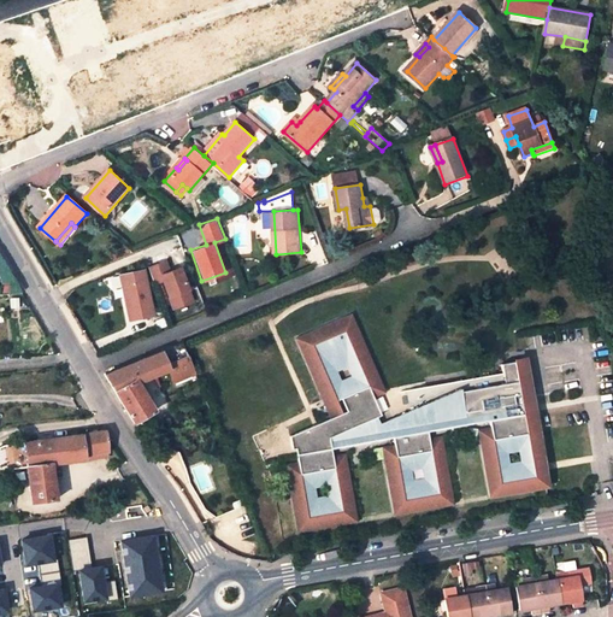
[(189,241),(192,248),(205,242),(202,236),(189,241)]
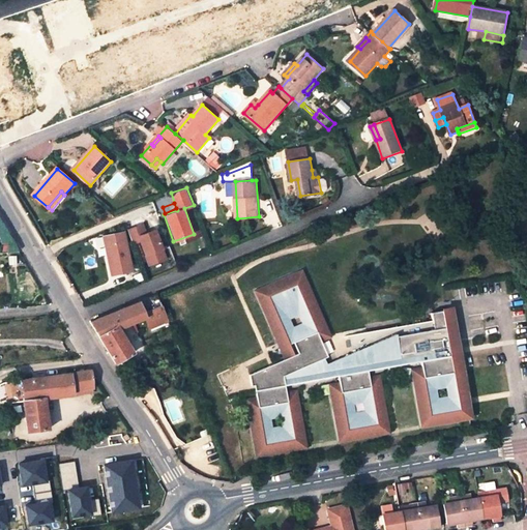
[(128,228),(133,242),(139,240),(147,266),(168,260),(157,228),(147,231),(144,223),(128,228)]
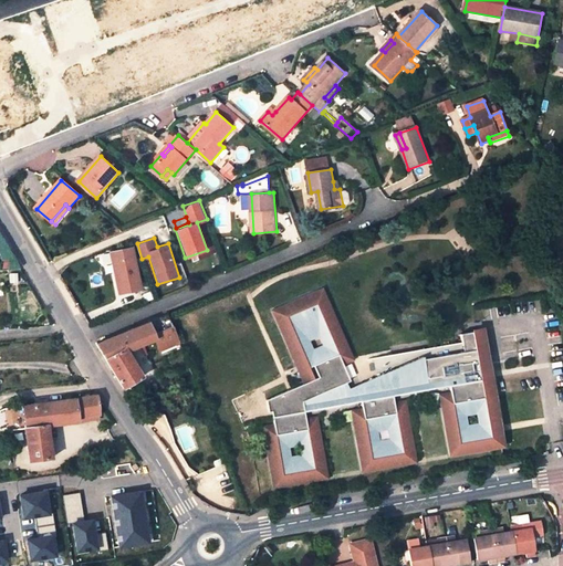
[(143,290),(134,250),(113,254),(122,294),(143,290)]
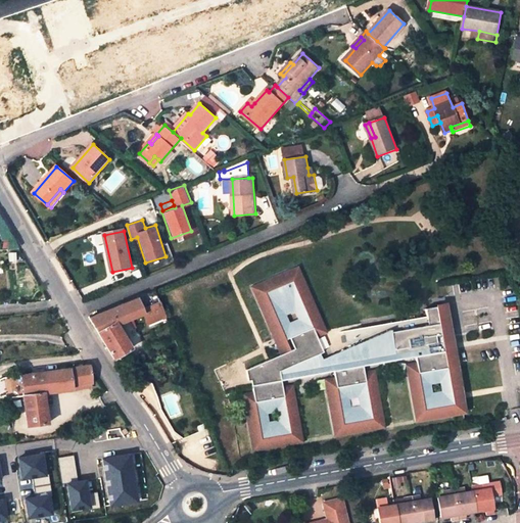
[(447,306),(426,311),(427,318),(389,325),(390,330),(369,333),(369,335),(366,336),(365,329),(345,333),(348,350),(323,359),(321,352),(324,351),(314,328),(318,326),(316,321),(320,319),(298,269),(255,287),(277,337),(281,336),(283,341),(287,339),(291,337),(295,347),(291,349),(283,353),(248,369),(250,380),(255,379),(255,384),(254,384),(255,390),(256,400),(247,402),(256,448),(302,441),(295,394),(286,396),(285,386),(284,380),(336,372),(337,378),(339,387),(331,389),(338,435),(384,427),(377,381),(368,383),(367,373),(366,367),(418,359),(419,364),(421,374),(412,376),(419,422),(466,414),(464,405),(459,405),(456,384),(461,383),(458,368),(450,370),(446,348),(455,346),(447,306)]
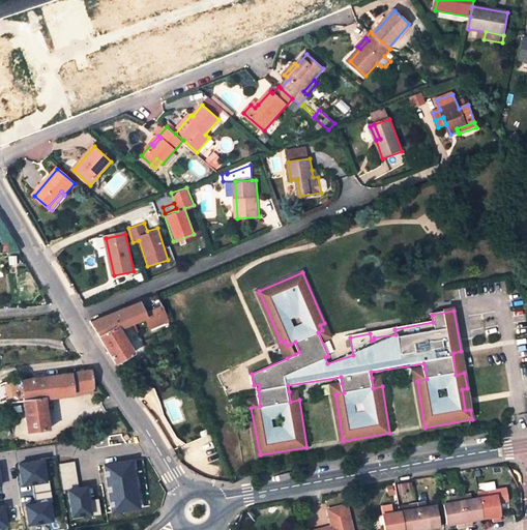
[(112,280),(105,283),(110,294),(117,291),(112,280)]
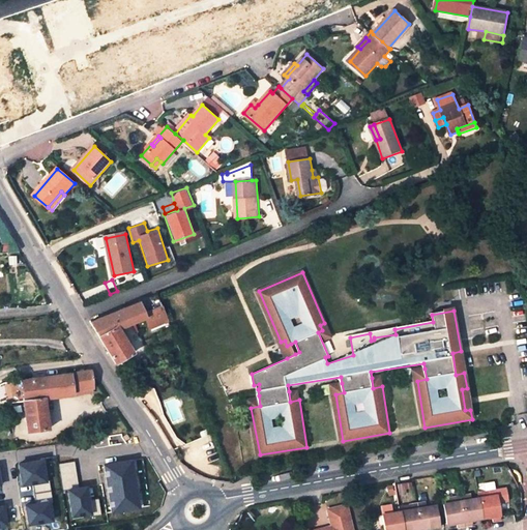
[(92,321),(116,362),(135,352),(120,328),(147,317),(152,328),(170,320),(158,294),(92,321)]
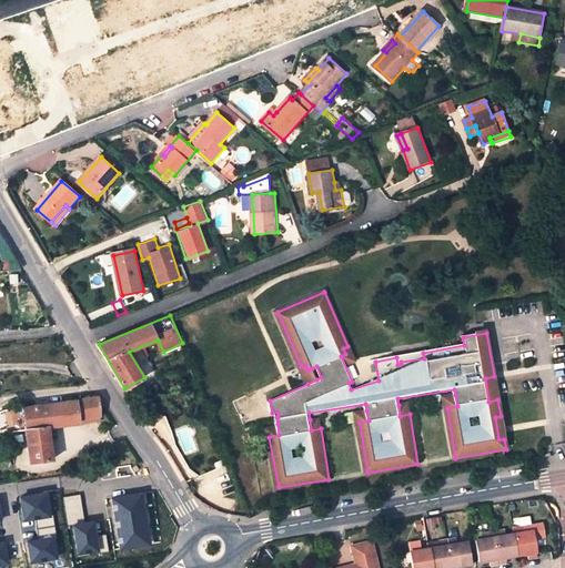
[(423,353),(396,357),(397,365),(401,364),(401,362),(424,358),(423,353)]
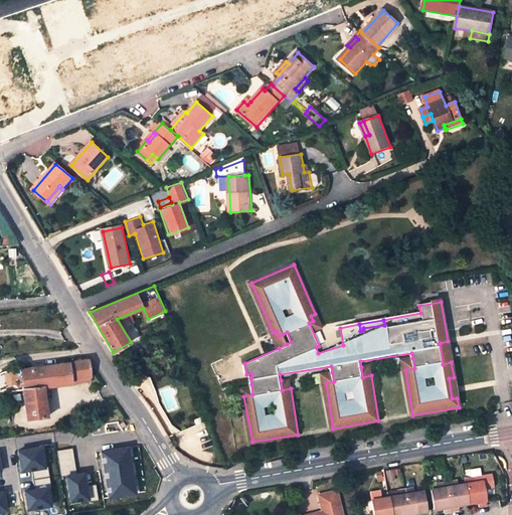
[(277,331),(273,332),(279,348),(287,344),(283,334),(279,336),(277,331)]
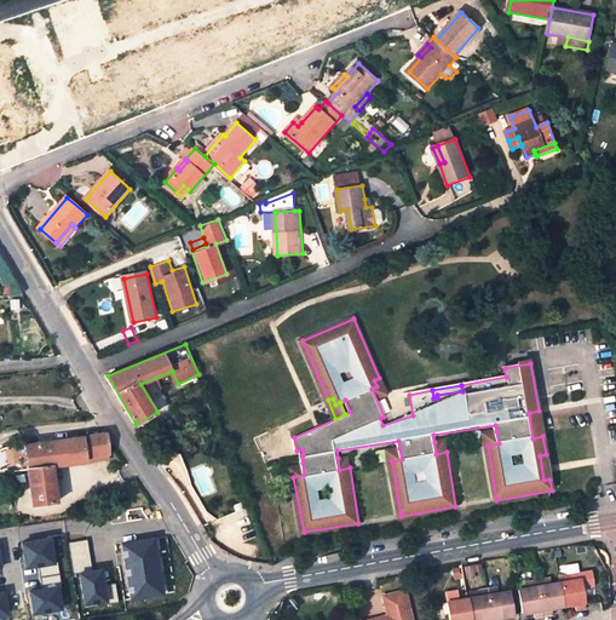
[(488,446),(499,443),(496,431),(487,434),(488,446)]
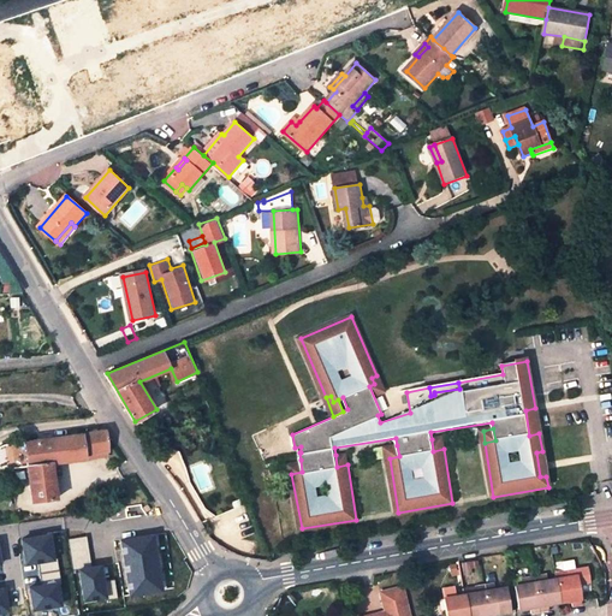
[(107,430),(7,444),(10,469),(29,466),(34,502),(59,499),(54,463),(88,458),(88,454),(110,451),(112,450),(107,430)]
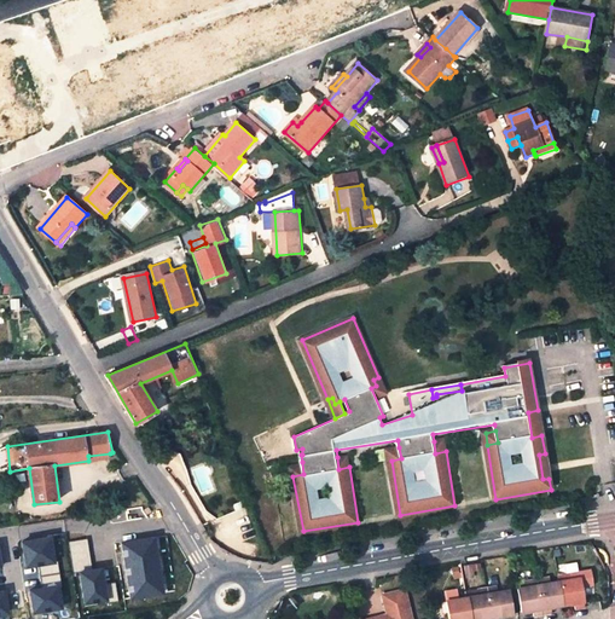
[(434,441),(435,453),(446,451),(444,439),(434,441)]
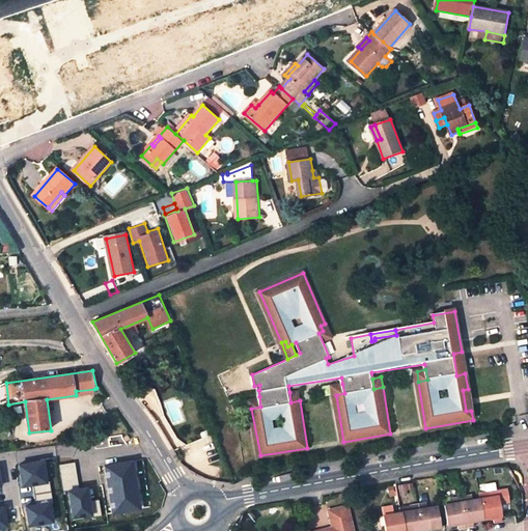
[(336,395),(344,393),(342,384),(334,385),(336,395)]
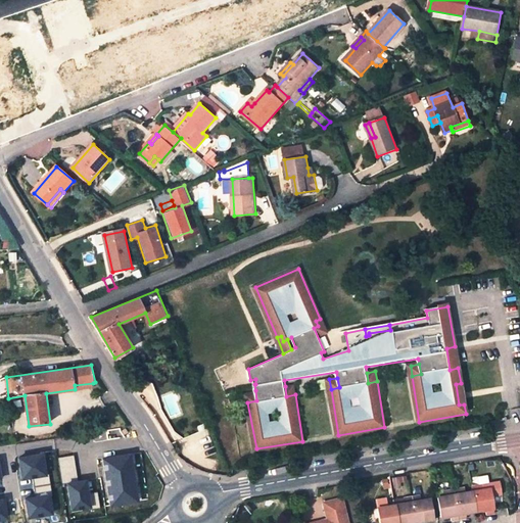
[(459,405),(464,405),(461,383),(456,384),(459,405)]
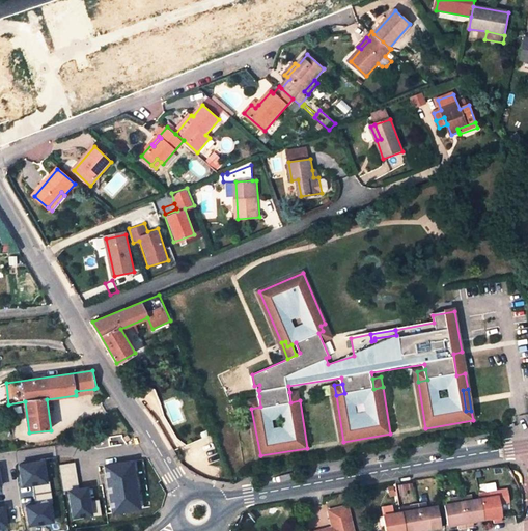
[(289,392),(290,402),(300,400),(298,391),(289,392)]
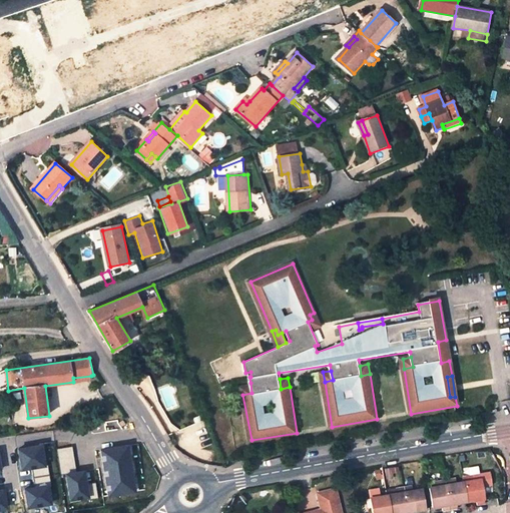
[(241,385),(242,395),(251,393),(250,383),(241,385)]
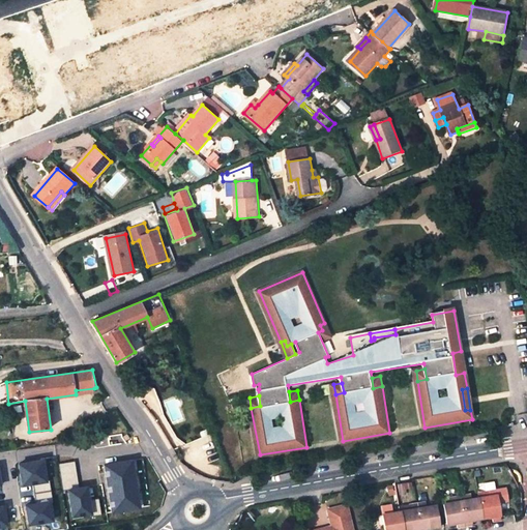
[(121,459),(41,470),(47,502),(47,503),(34,505),(36,523),(127,509),(121,459)]
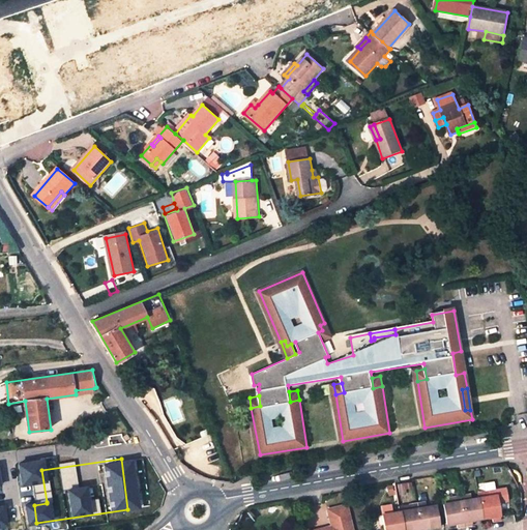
[(0,527),(15,526),(11,503),(0,504),(0,487),(7,487),(4,465),(0,465),(0,527)]
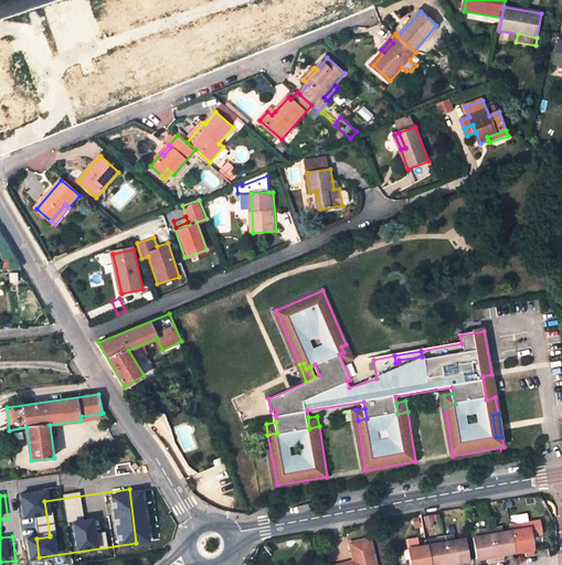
[(523,524),(512,526),(513,532),(517,551),(525,548),(525,551),(528,551),(529,556),(533,555),(533,553),(536,552),(533,536),(545,534),(543,521),(531,523),(532,529),(525,530),(523,524)]
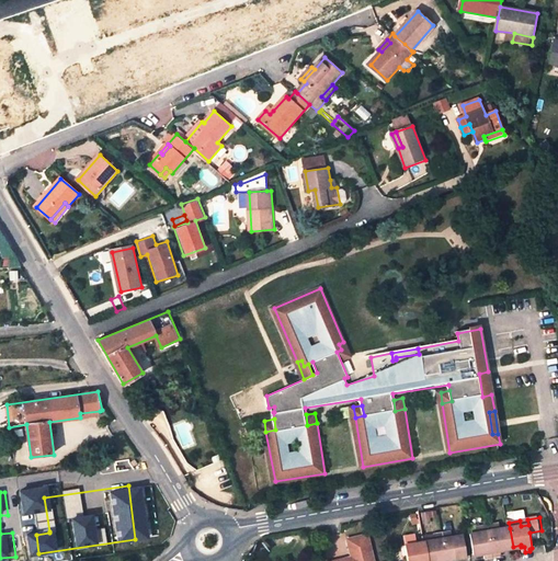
[(490,525),(496,554),(499,554),(498,547),(507,546),(503,529),(502,529),(501,524),(490,525)]
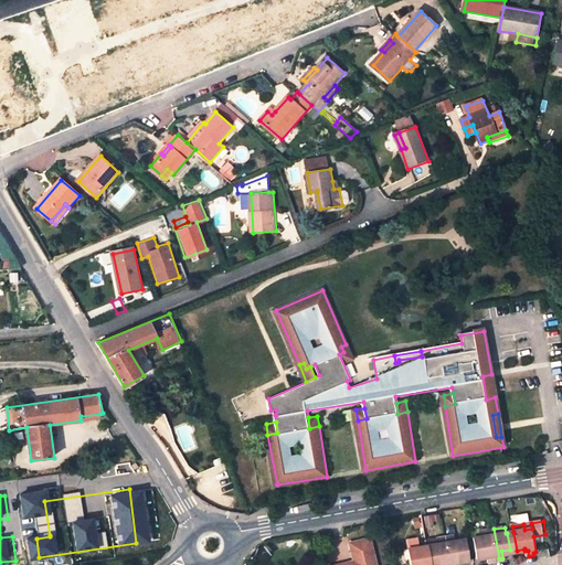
[(488,530),(494,560),(499,558),(494,529),(488,530)]
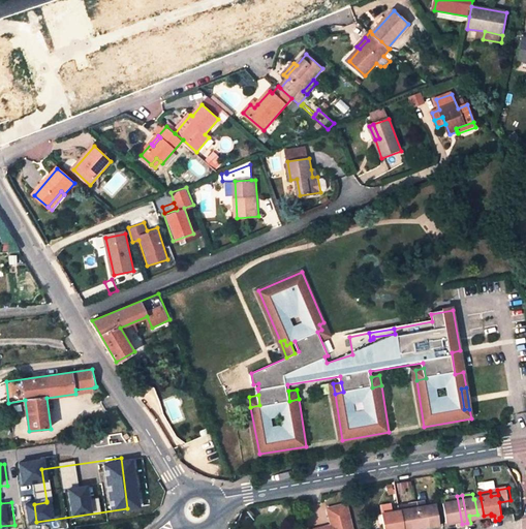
[(462,524),(457,496),(452,497),(453,503),(445,504),(449,519),(454,519),(454,522),(459,521),(459,525),(462,524)]
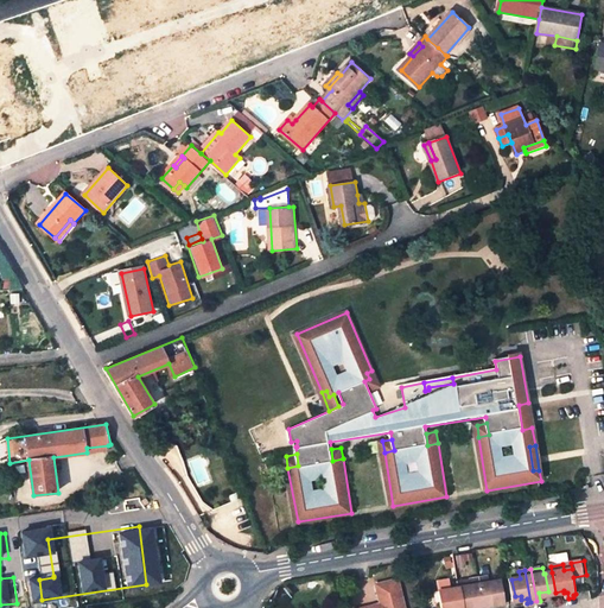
[(555,593),(552,572),(545,574),(548,591),(548,594),(555,593)]
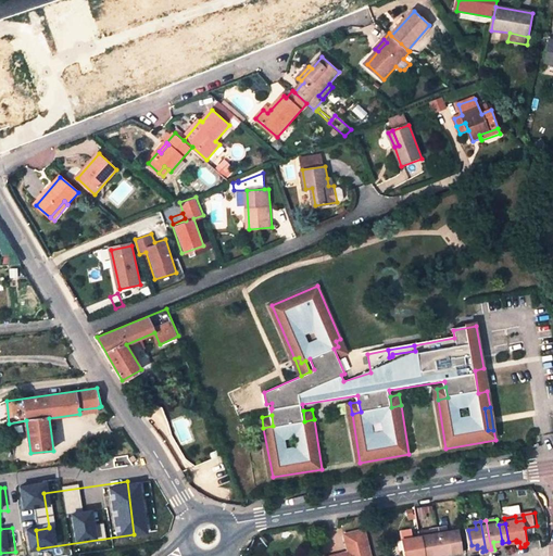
[(443,528),(448,554),(456,553),(455,548),(462,547),(460,531),(450,532),(450,527),(443,528)]
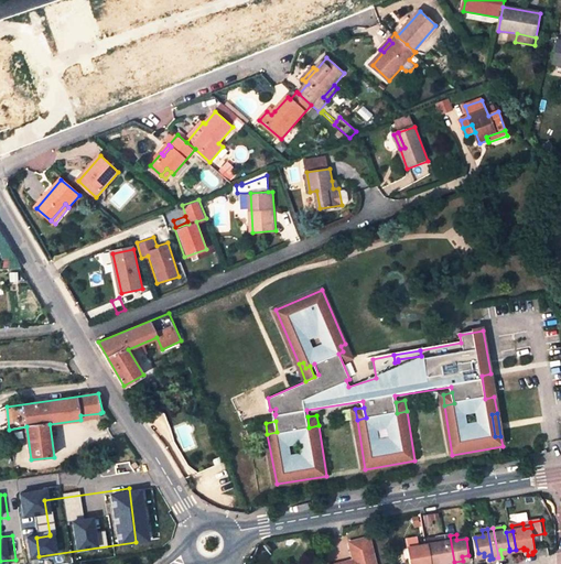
[(452,562),(448,535),(439,538),(439,543),(432,544),(434,561),(445,560),(446,563),(452,562)]
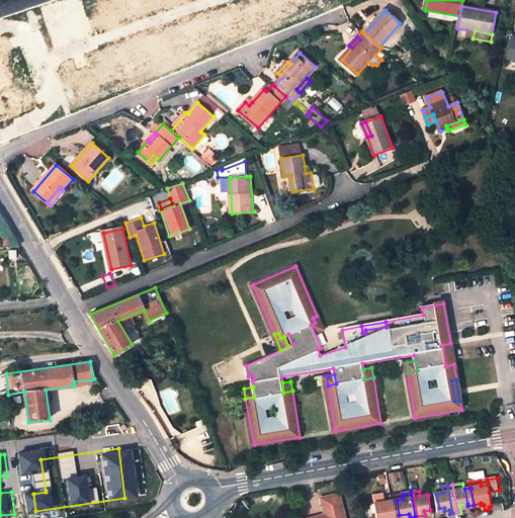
[(322,517),(322,516),(314,517),(347,517),(342,495),(324,499),(328,517),(323,517),(322,517)]
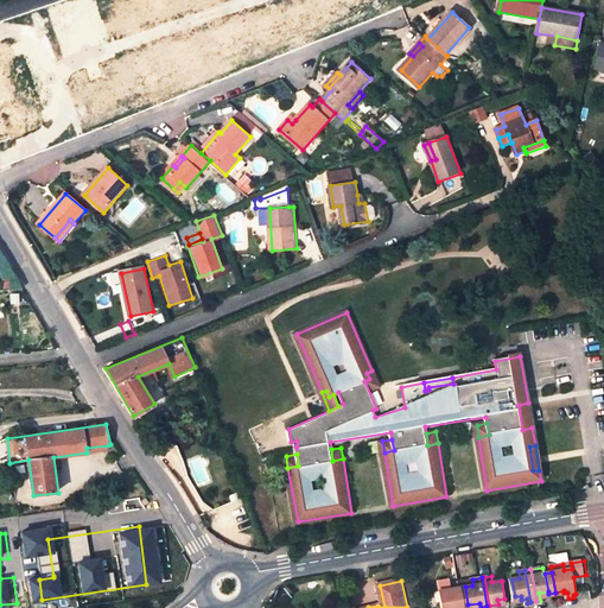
[(465,607),(462,588),(443,590),(445,607),(465,607)]
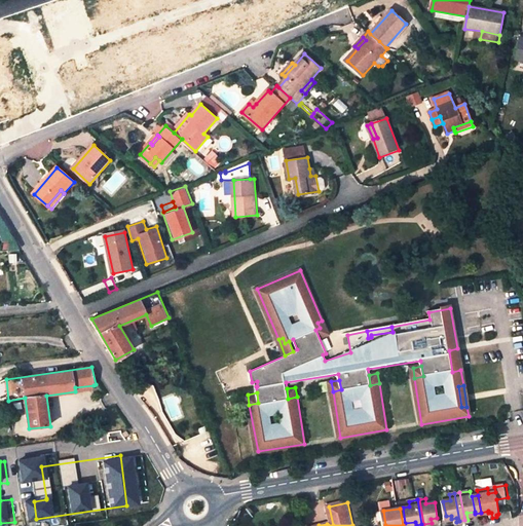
[(475,512),(467,513),(468,520),(464,520),(465,522),(472,521),(471,516),(475,515),(475,514),(475,512)]
